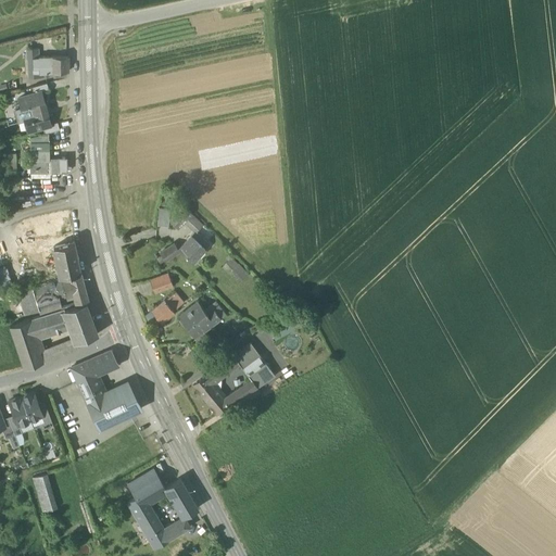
[(39,49),(27,50),(27,59),(28,59),(39,58),(39,57),(39,49)]
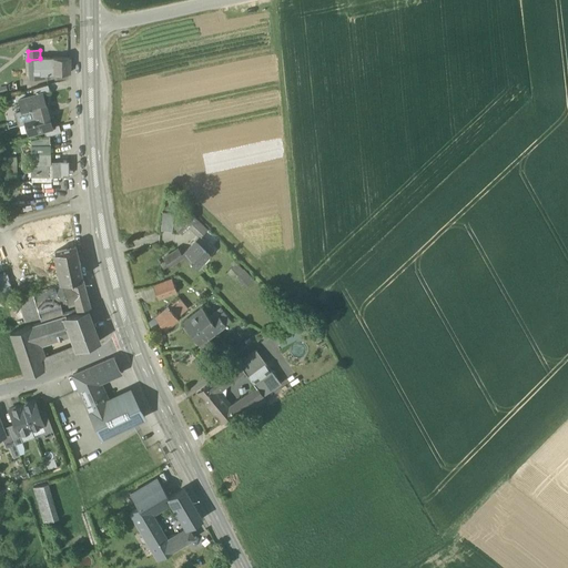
[(69,58),(53,58),(53,67),(53,73),(70,72),(69,58)]
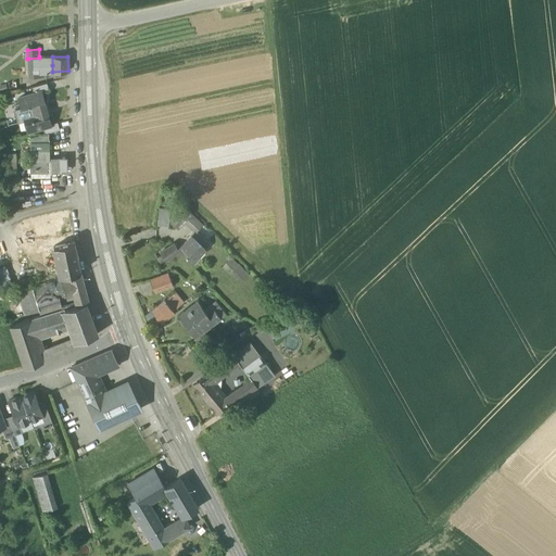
[(39,58),(28,59),(29,77),(43,76),(43,72),(43,65),(39,65),(39,58)]
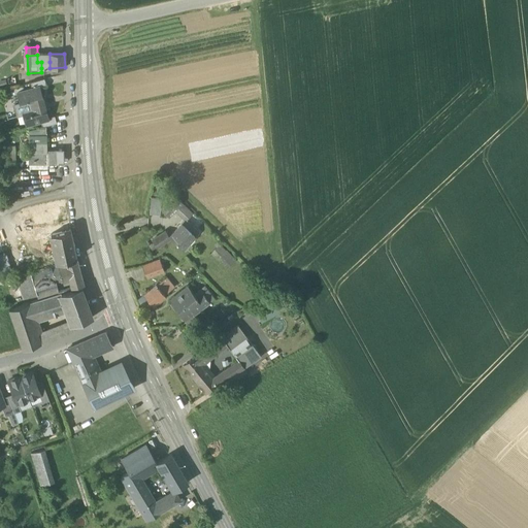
[(44,78),(30,83),(32,89),(40,87),(40,88),(46,86),(44,78)]
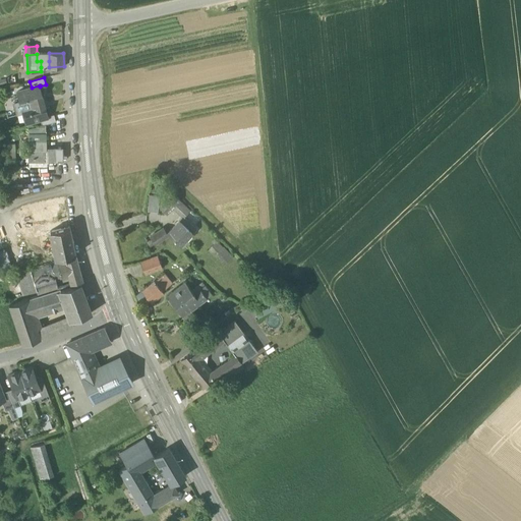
[(32,88),(16,92),(19,102),(29,100),(31,102),(32,104),(44,101),(40,87),(40,85),(32,88)]
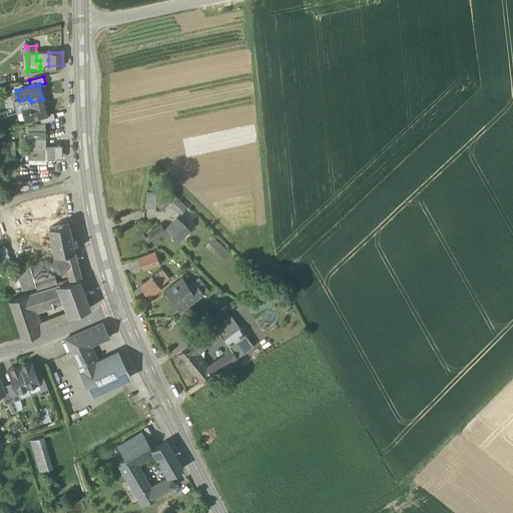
[(43,99),(31,102),(31,106),(30,108),(22,110),(25,120),(39,117),(47,115),(46,114),(43,99)]
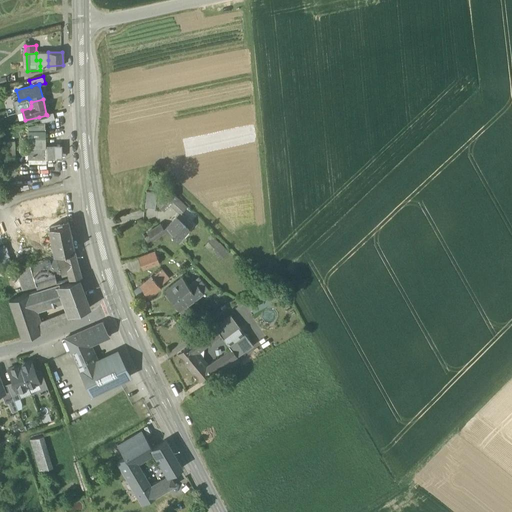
[(47,115),(39,117),(41,123),(44,122),(54,119),(53,112),(46,114),(47,115)]
